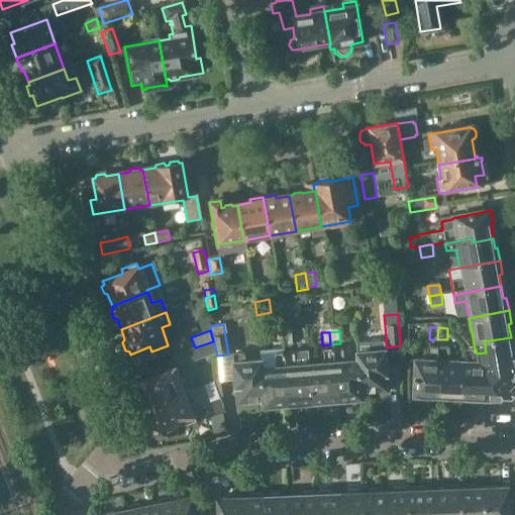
[(484,341),(486,352),(489,368),(498,366),(500,376),(514,373),(514,362),(511,337),(484,341)]
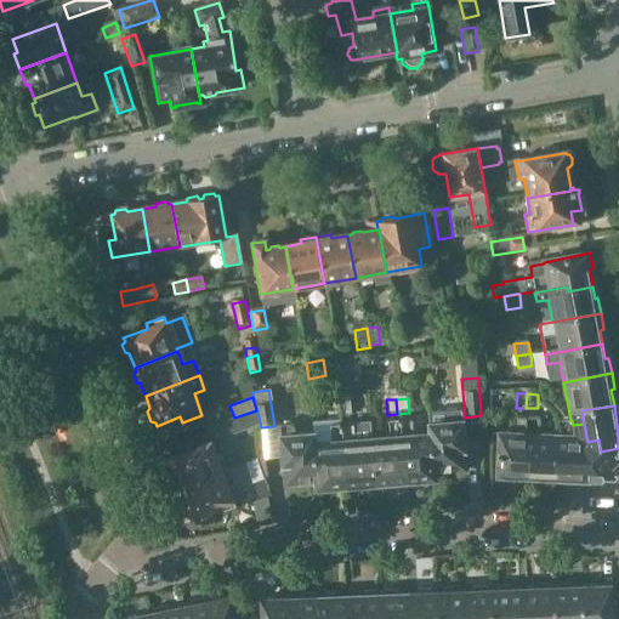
[(432,473),(436,473),(461,471),(463,471),(463,470),(461,469),(460,453),(464,452),(460,412),(447,413),(447,420),(426,421),(427,432),(430,432),(432,473)]
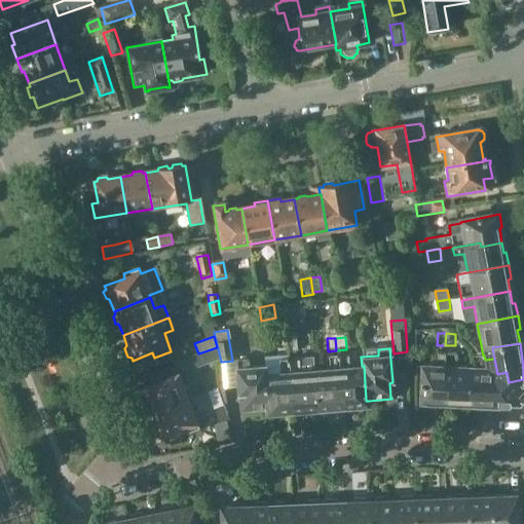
[(419,407),(434,407),(434,405),(448,405),(448,384),(444,384),(445,354),(434,354),(434,368),(421,367),(419,407)]
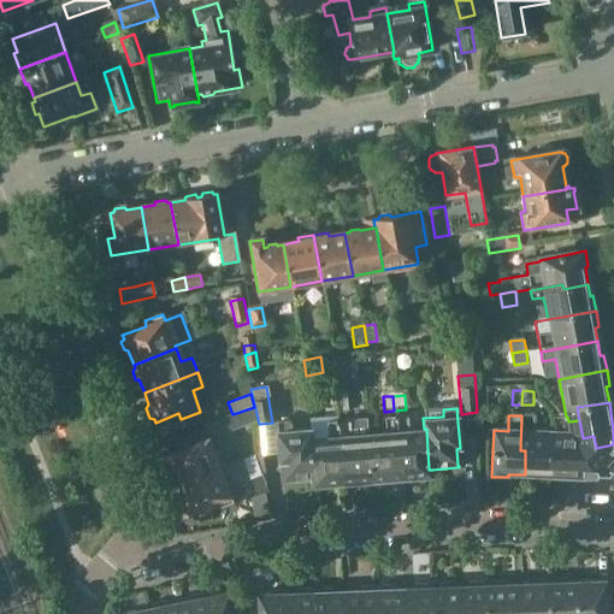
[(533,476),(533,478),(550,479),(551,440),(551,432),(533,432),(535,417),(521,415),(520,450),(525,450),(525,474),(533,476)]
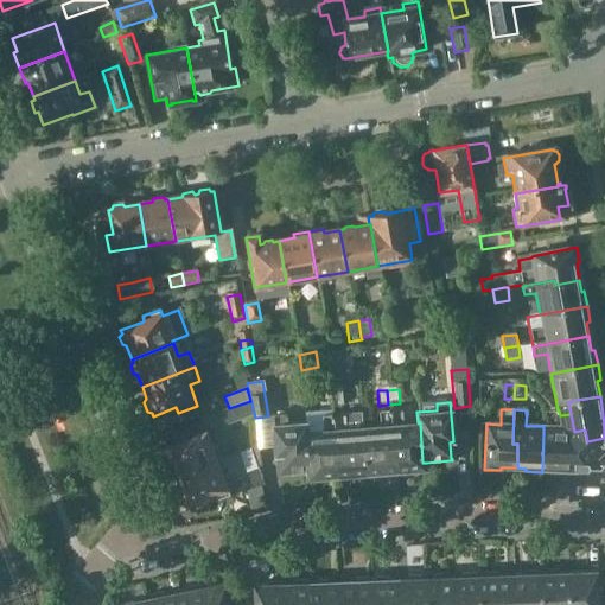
[(542,472),(555,472),(555,470),(572,470),(574,432),(571,414),(560,415),(559,411),(558,411),(543,409),(543,426),(543,433),(542,472)]
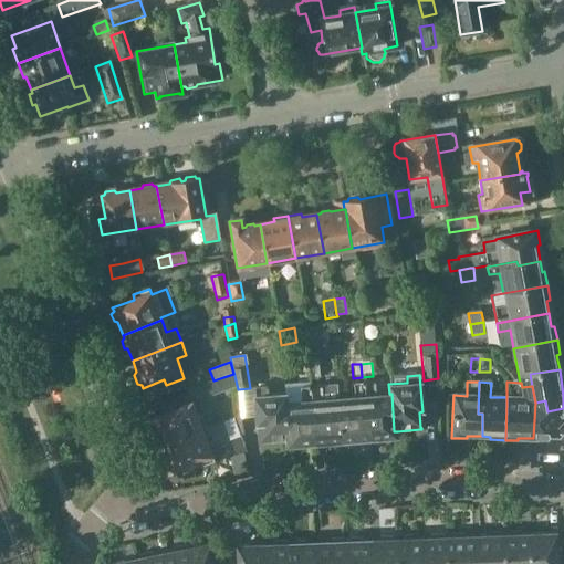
[(355,397),(337,398),(342,442),(371,440),(368,419),(364,420),(362,400),(364,400),(363,384),(355,385),(355,397)]
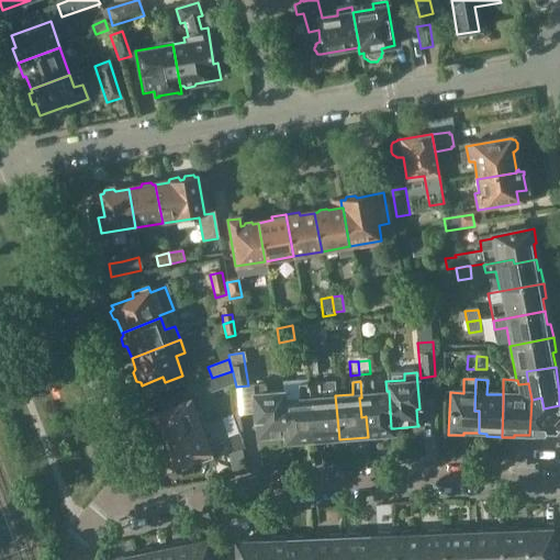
[(368,437),(395,435),(394,428),(391,428),(389,391),(387,391),(371,393),(370,381),(360,381),(361,398),(359,398),(361,417),(366,416),(368,437)]
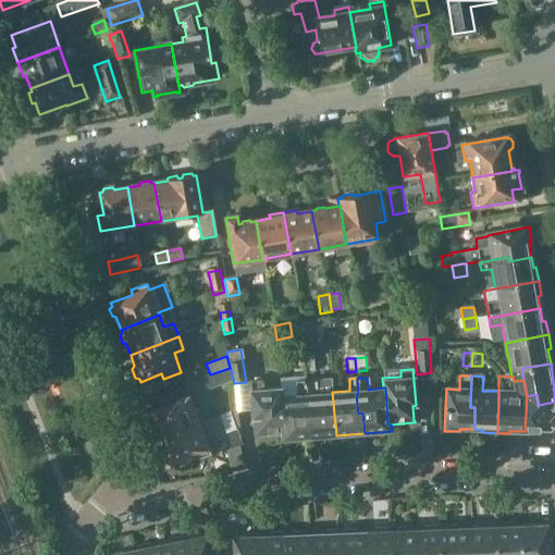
[(280,433),(280,440),(283,440),(280,399),(279,387),(261,389),(260,381),(251,382),(251,389),(249,390),(253,418),(256,418),(257,432),(256,433),(256,434),(257,435),(258,435),(280,433)]
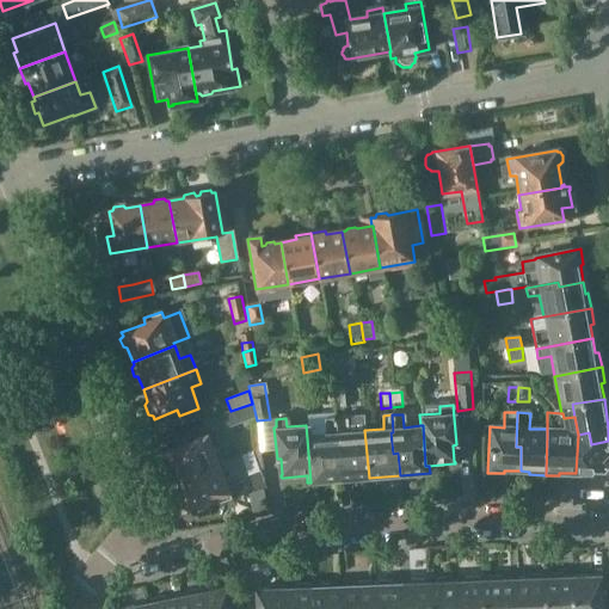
[(364,430),(348,431),(346,418),(334,419),(336,432),(336,436),(339,436),(340,457),(336,457),(337,480),(369,478),(364,430)]
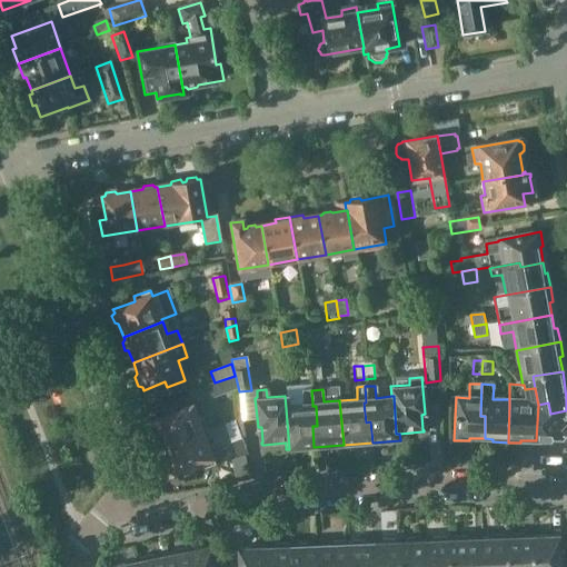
[(286,408),(289,449),(314,447),(312,426),(317,426),(316,406),(312,406),(312,403),(291,405),(289,399),(288,396),(285,396),(286,408)]
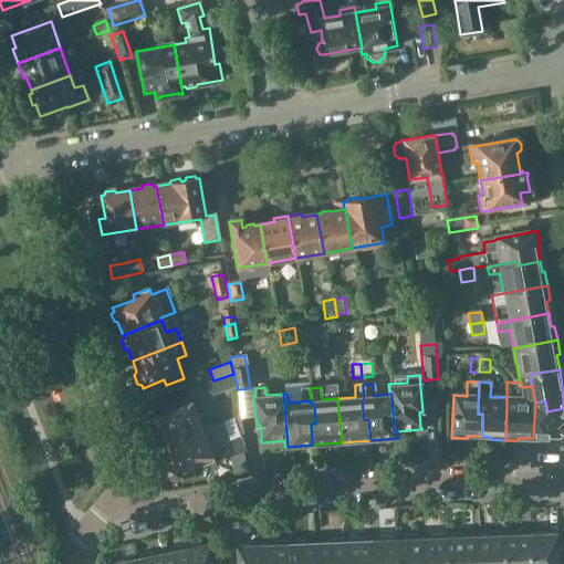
[(545,400),(535,403),(533,438),(559,439),(563,432),(563,408),(547,411),(545,400)]
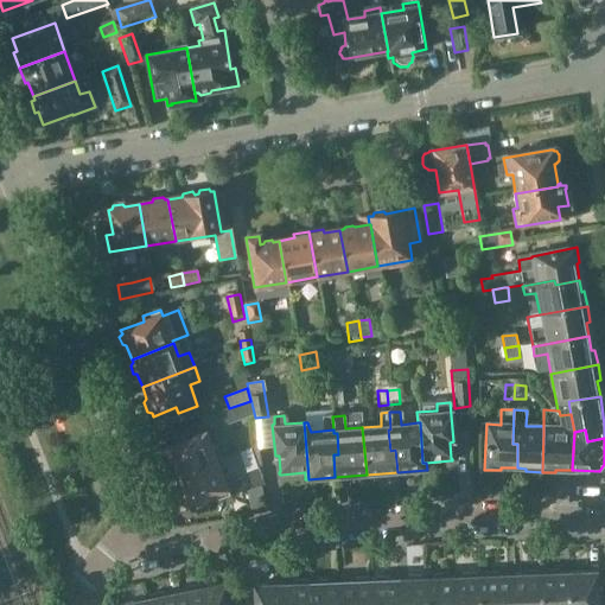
[(171,465),(176,477),(215,463),(204,433),(165,449),(166,452),(164,456),(166,464),(171,465)]
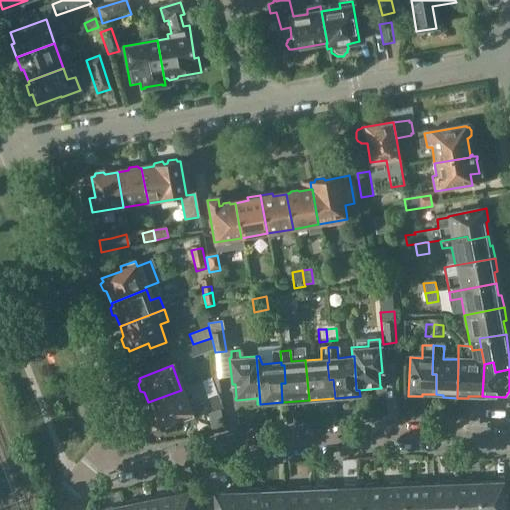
[(192,418),(191,416),(181,390),(148,402),(152,413),(150,416),(153,423),(156,423),(157,426),(177,418),(179,423),(192,418)]
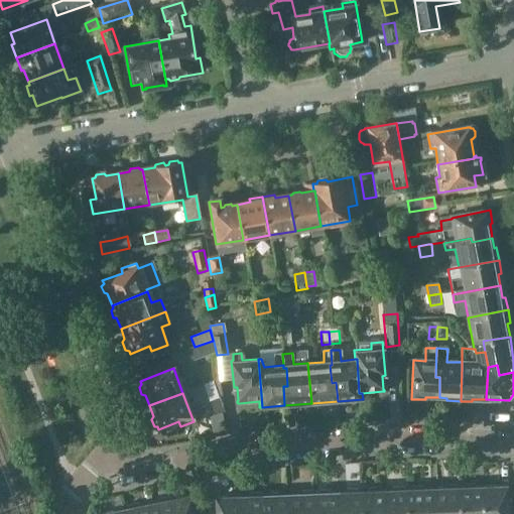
[(215,417),(216,417),(224,414),(220,403),(219,400),(210,403),(215,417)]
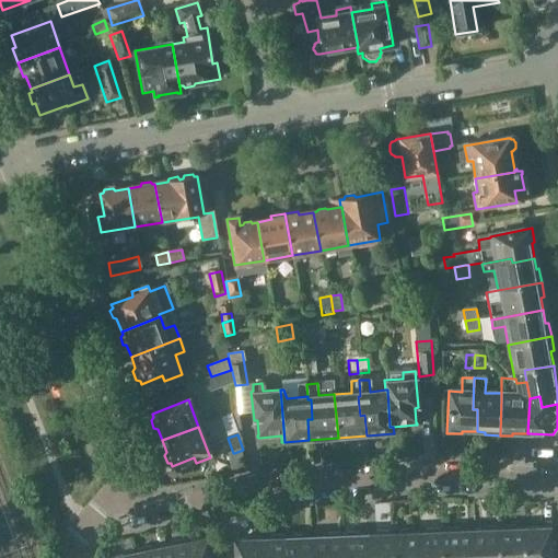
[(499,529),(500,557),(524,557),(524,530),(514,531),(514,527),(499,529)]
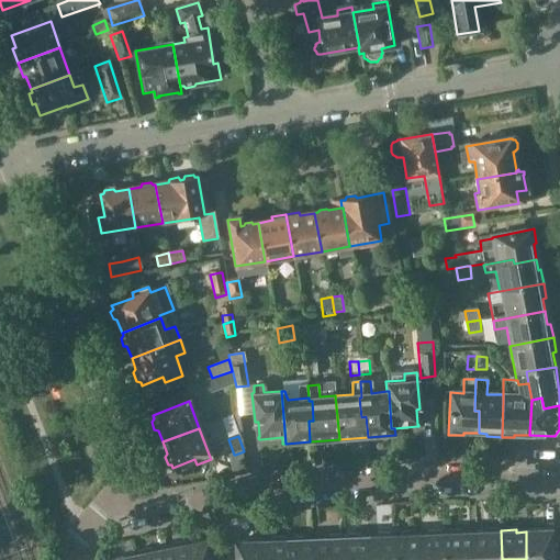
[(502,559),(501,530),(485,530),(485,534),(474,534),(474,535),(476,535),(476,559),(502,559)]
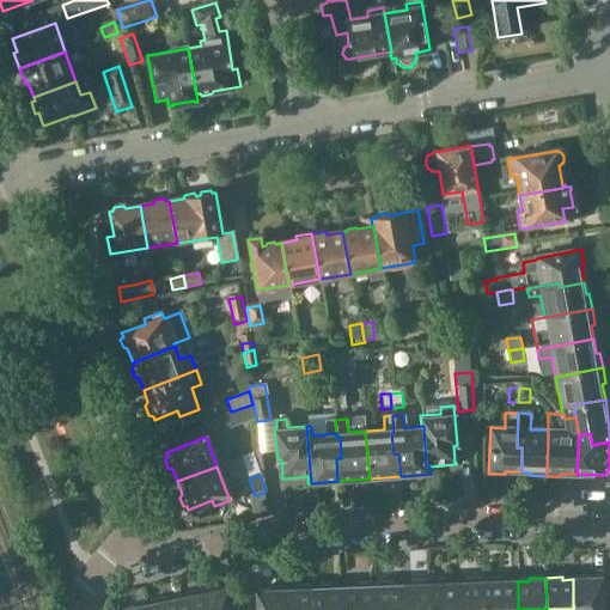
[(601,609),(601,578),(573,579),(573,609),(601,609)]
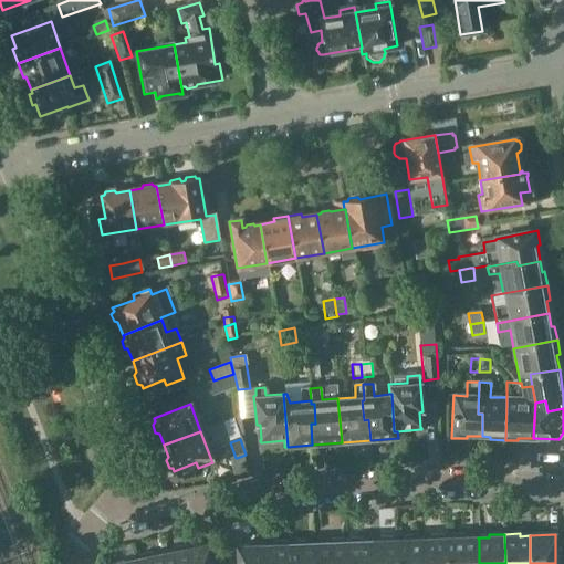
[(462,535),(447,536),(447,563),(472,563),(472,540),(472,538),(462,539),(462,535)]
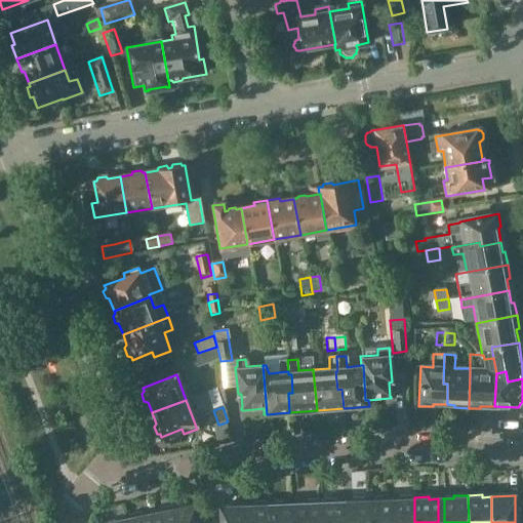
[(399,500),(391,500),(391,522),(414,522),(414,497),(399,498),(399,500)]
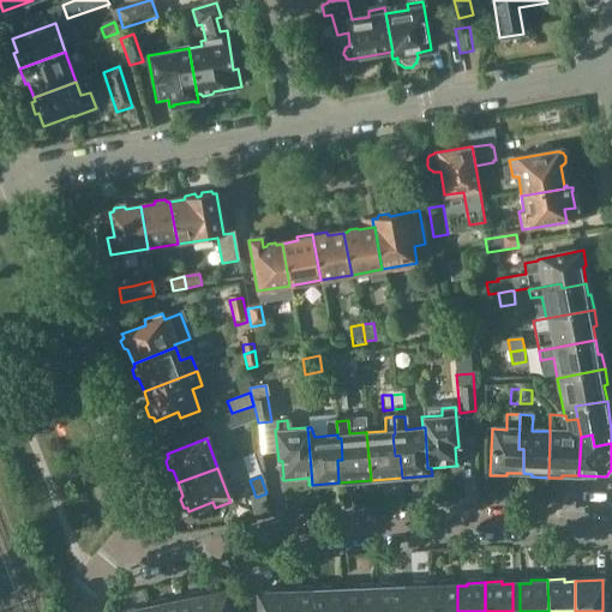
[(430,585),(431,611),(457,611),(457,586),(447,587),(447,583),(430,585)]
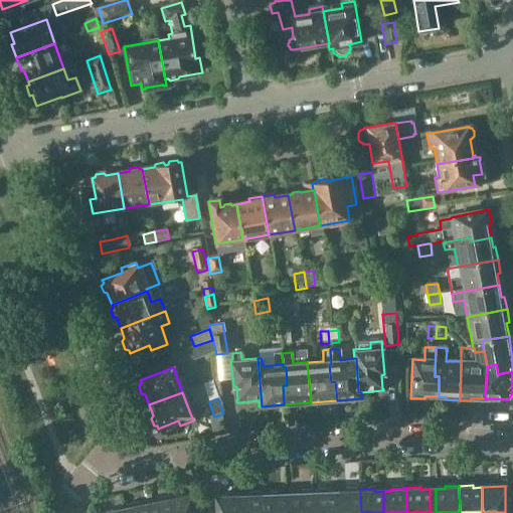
[(346,493),(337,493),(338,512),(361,512),(360,490),(345,490),(346,493)]
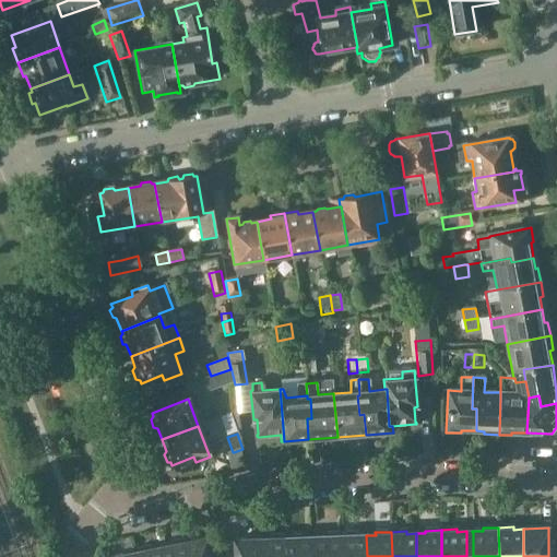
[(342,534),(343,556),(367,556),(366,535),(357,536),(357,533),(342,534)]
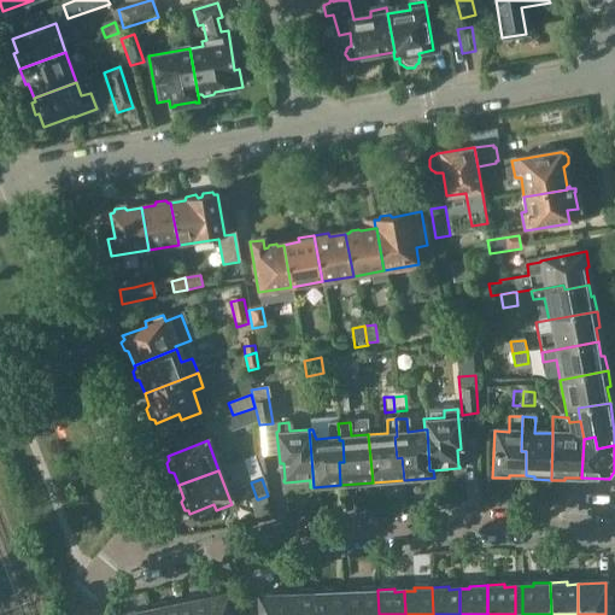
[(379,614),(378,590),(359,590),(359,593),(347,593),(347,595),(349,595),(349,614),(379,614)]
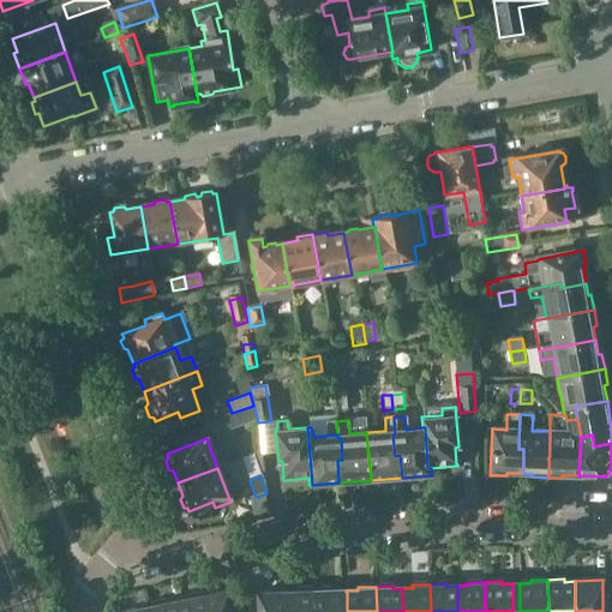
[(329,588),(313,589),(313,611),(341,611),(340,592),(341,592),(341,591),(329,592),(329,588)]
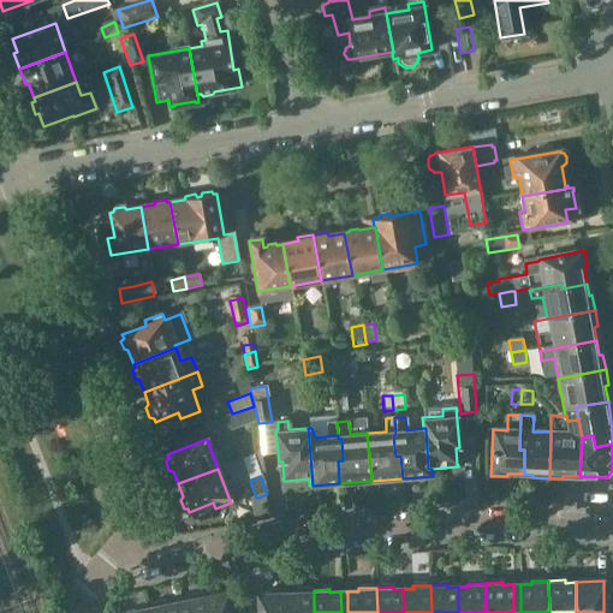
[(295,594),(285,594),(286,612),(314,612),(314,590),(295,590),(295,594)]
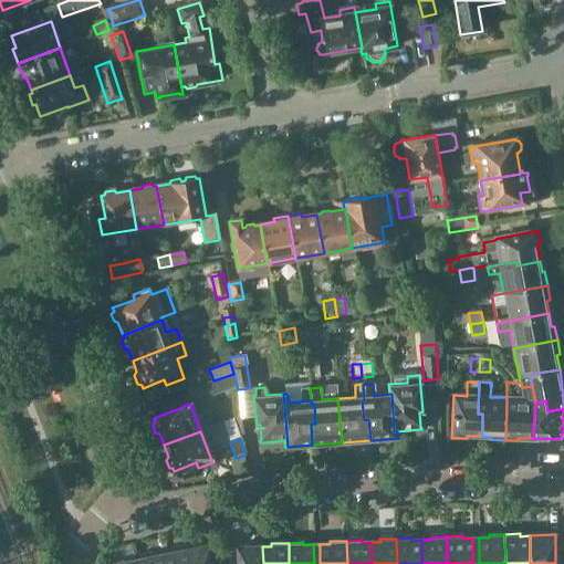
[(208,545),(188,550),(191,563),(217,563),(213,550),(209,551),(208,545)]
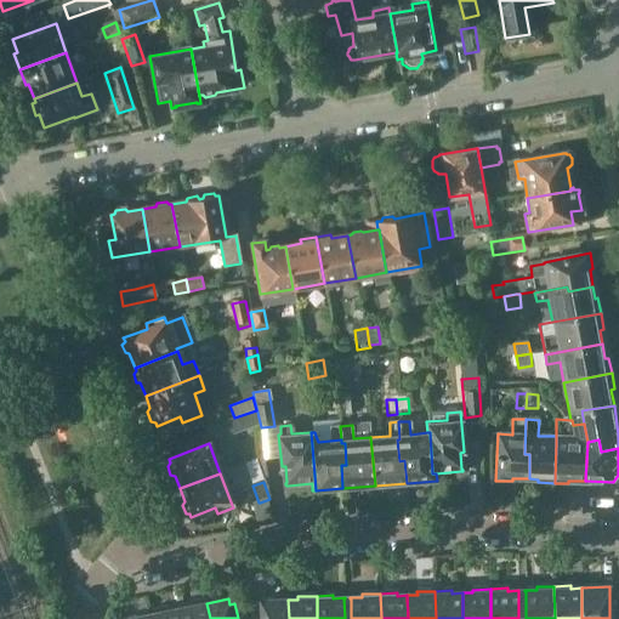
[(289,618),(288,600),(260,601),(260,618),(289,618)]
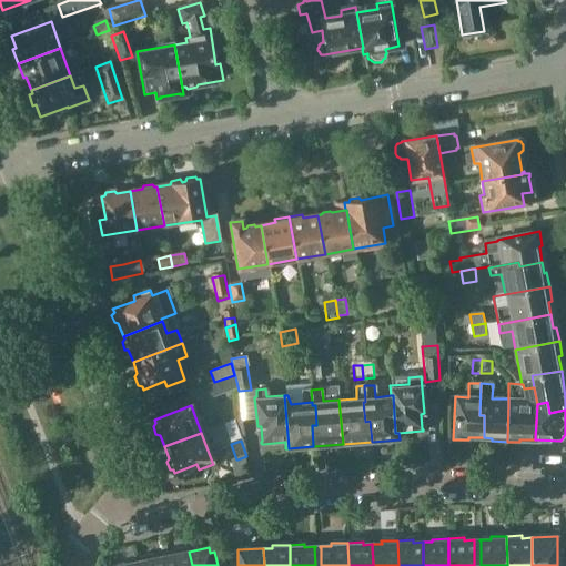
[(174,554),(163,556),(165,565),(192,565),(189,552),(187,552),(187,549),(173,552),(174,554)]
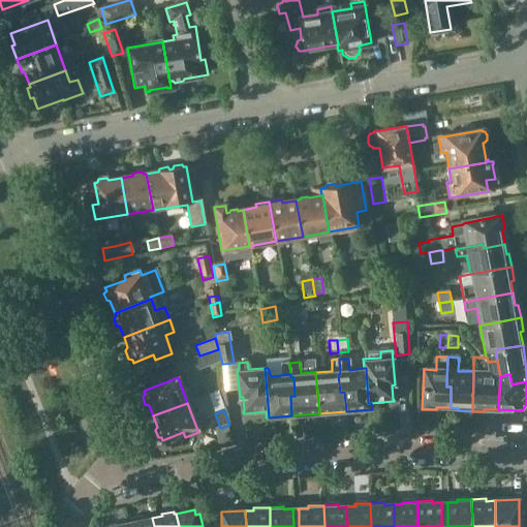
[(154,526),(152,518),(141,521),(141,518),(127,521),(128,523),(129,526),(154,526)]
